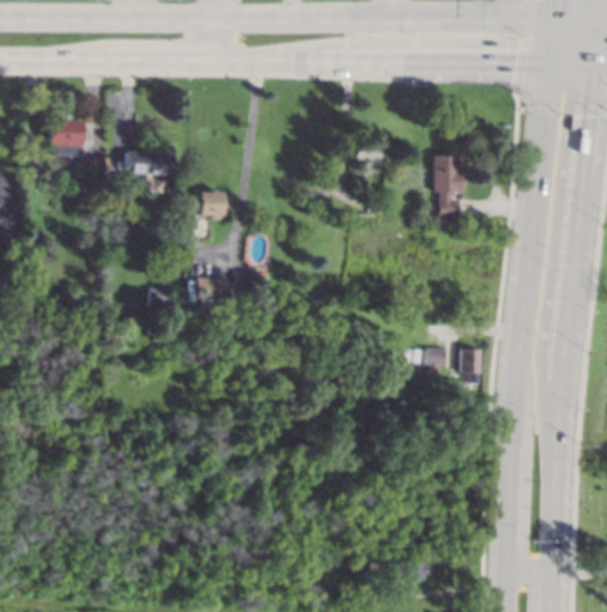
[(73,120),(84,120),(83,145),(49,145),(50,119),(61,119),(61,114),(73,114),(73,120)]
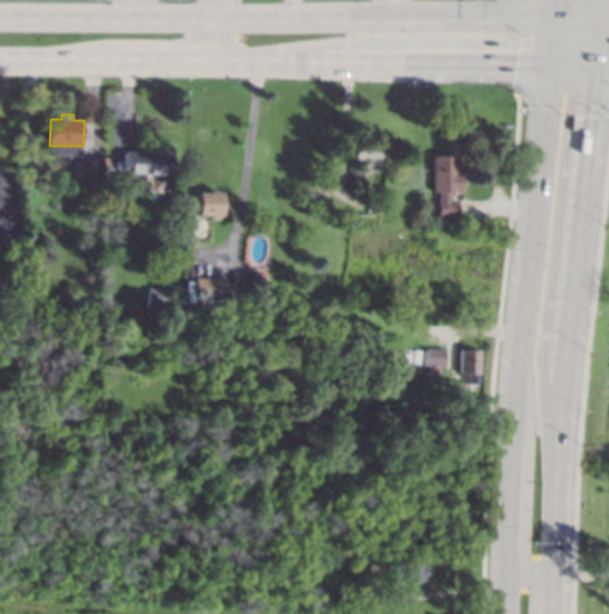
[(383,143),(382,171),(368,171),(368,177),(354,177),(357,142),(383,143)]
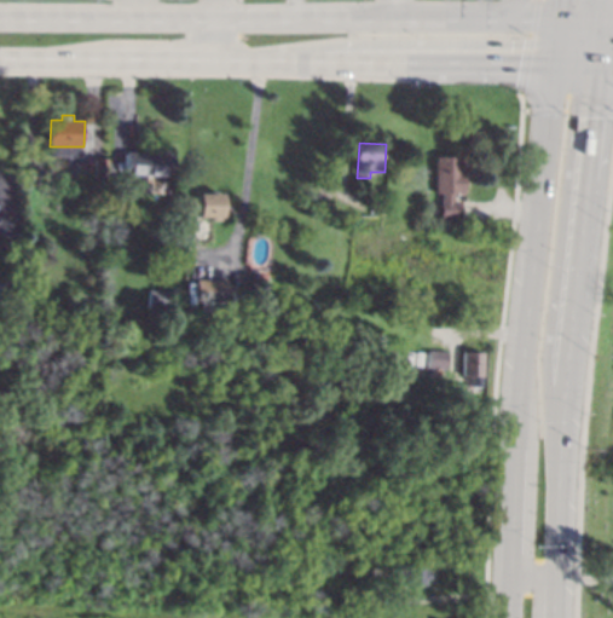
[(177,154),(175,180),(163,179),(163,185),(154,184),(154,175),(127,174),(128,152),(177,154)]
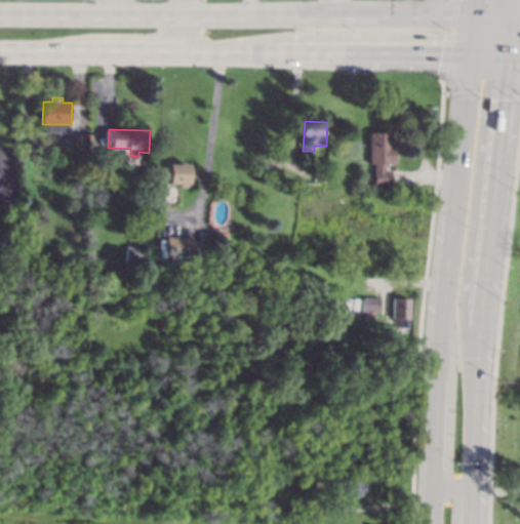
[(373,133),(395,133),(395,147),(397,147),(397,164),(389,164),(389,170),(395,170),(394,186),(377,186),(377,164),(373,164),(373,133)]
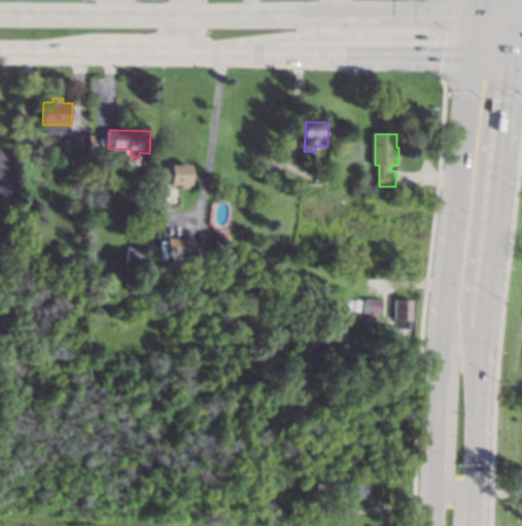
[(95,151),(81,151),(81,143),(83,143),(83,135),(95,135),(95,151)]
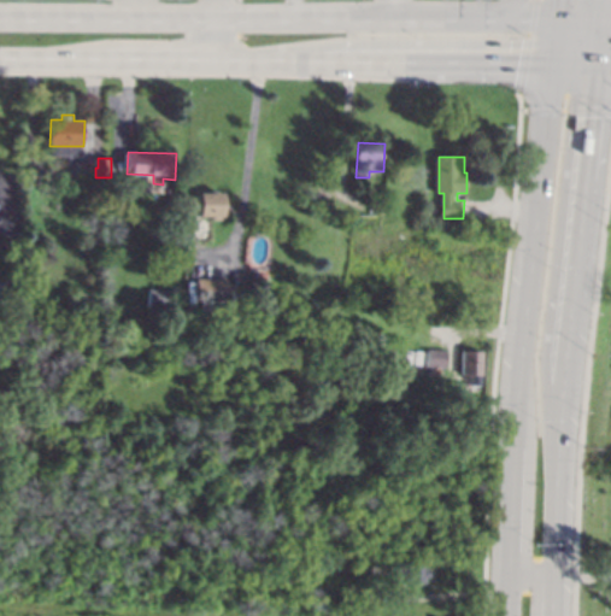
[(225,203),(228,203),(228,209),(224,209),(224,221),(212,221),(212,217),(199,217),(199,193),(225,193),(225,203)]
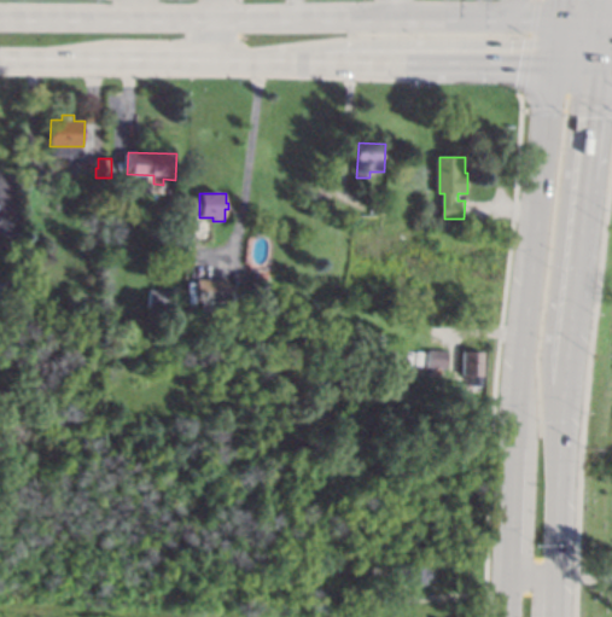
[(21,234),(3,234),(3,217),(19,217),(22,217),(21,234)]
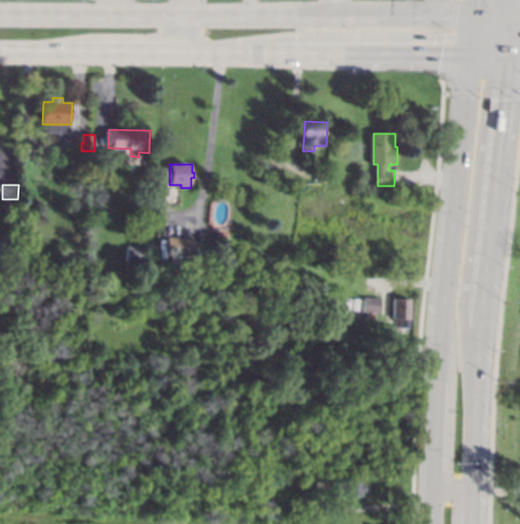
[(50,207),(47,216),(40,213),(43,205),(50,207)]
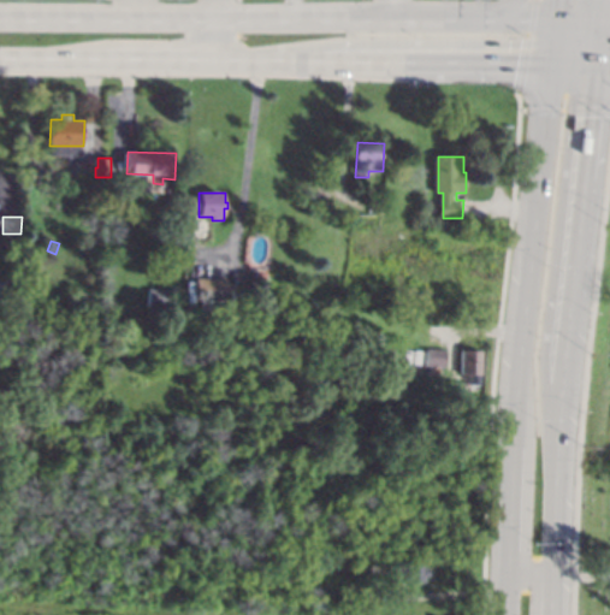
[(229,302),(197,301),(197,277),(230,278),(229,302)]
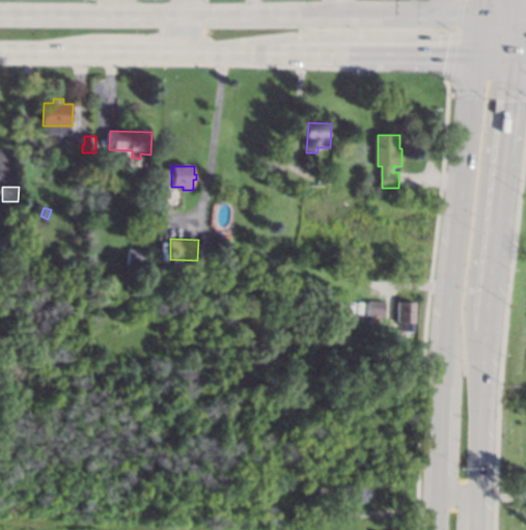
[(144,250),(144,266),(130,265),(130,249),(144,250)]
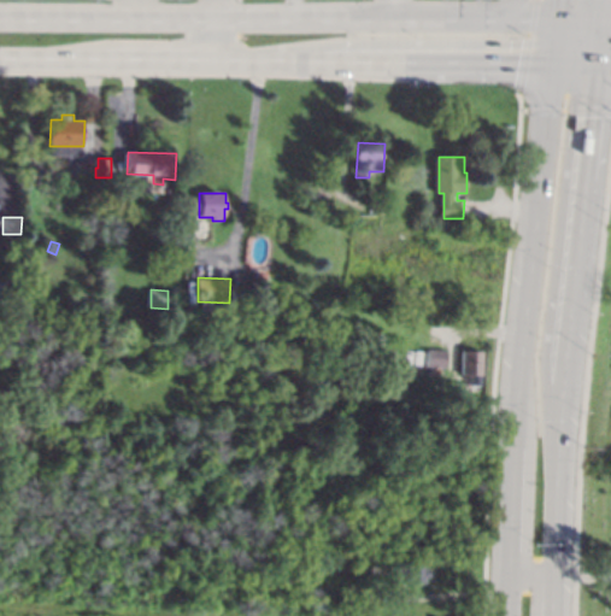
[(45,298),(42,306),(31,303),(34,294),(45,298)]
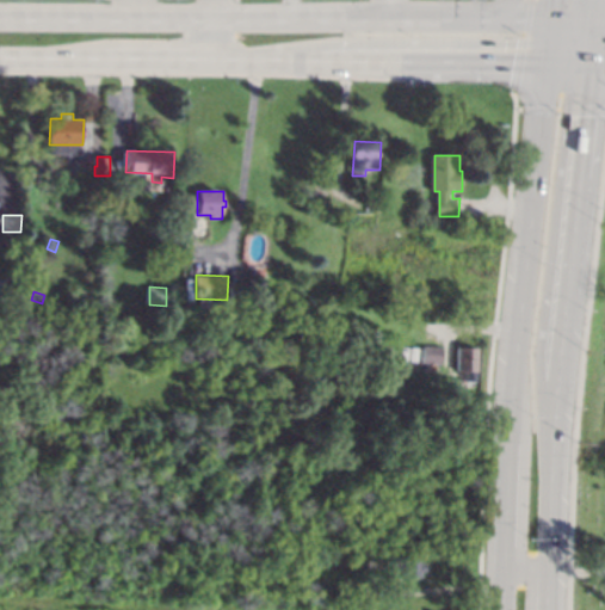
[(60,302),(50,302),(50,294),(60,293),(60,302)]
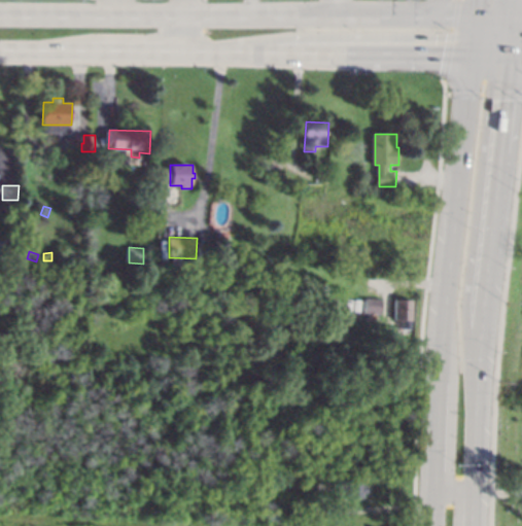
[(370,300),(383,300),(383,312),(370,311),(370,300)]
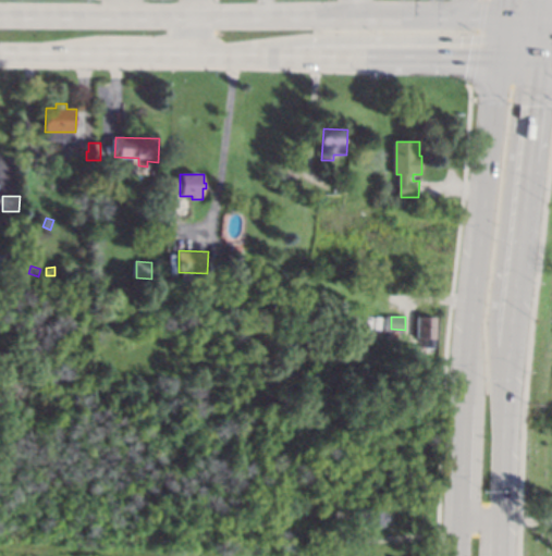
[(420,317),(438,318),(437,340),(419,340),(420,317)]
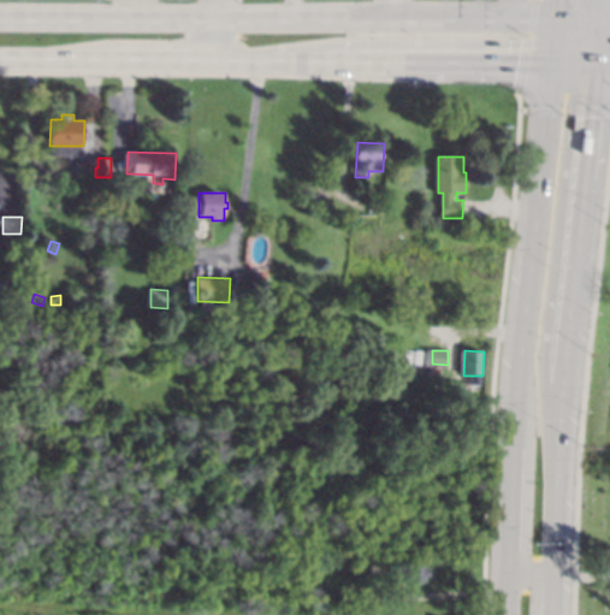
[(426,567),(431,567),(431,578),(426,577),(426,583),(394,583),(394,568),(406,568),(407,561),(427,561),(426,567)]
